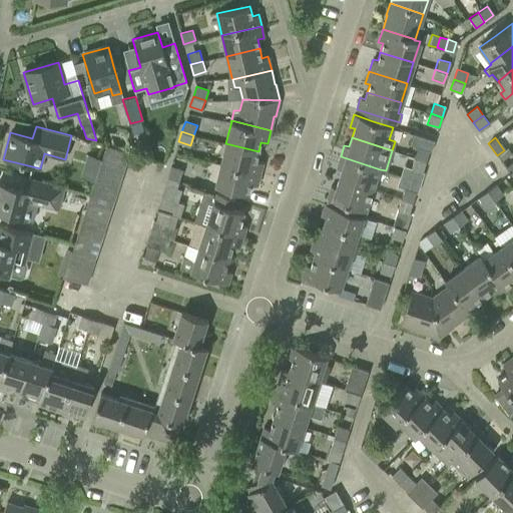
[(225,143),(220,164),(260,174),(263,162),(257,160),(259,151),(225,143)]
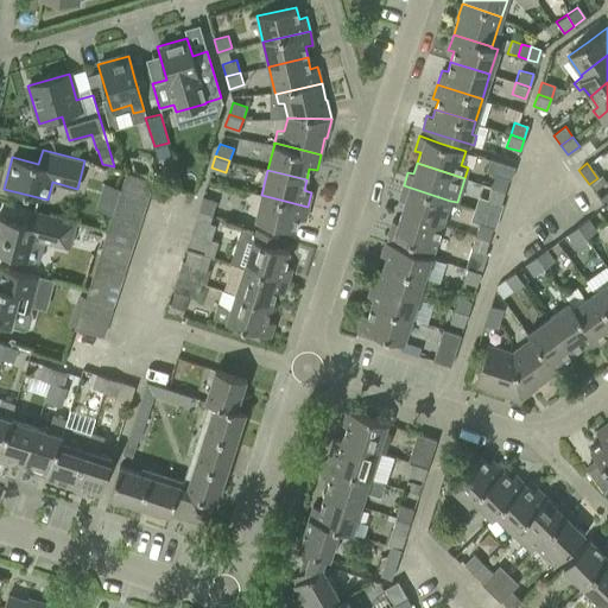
[(126,171),(119,192),(146,202),(153,181),(126,171)]
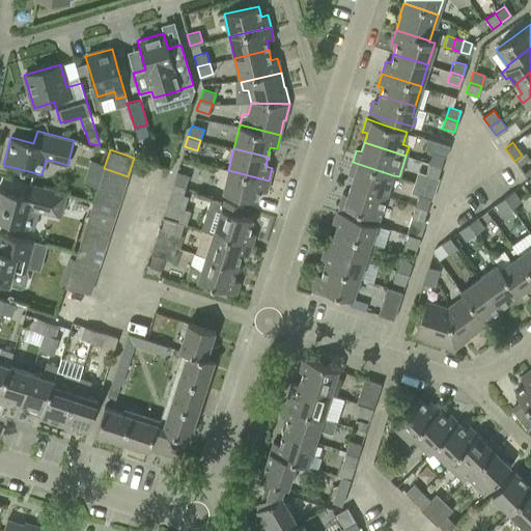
[(431,154),(428,163),(441,167),(444,157),(431,154)]
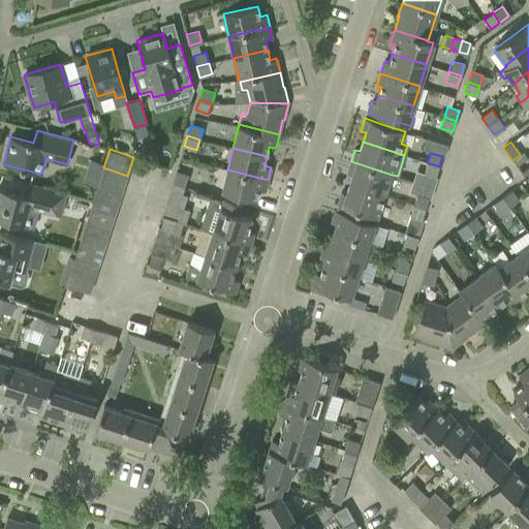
[(352,175),(349,184),(384,195),(392,175),(351,161),(347,174),(352,175)]
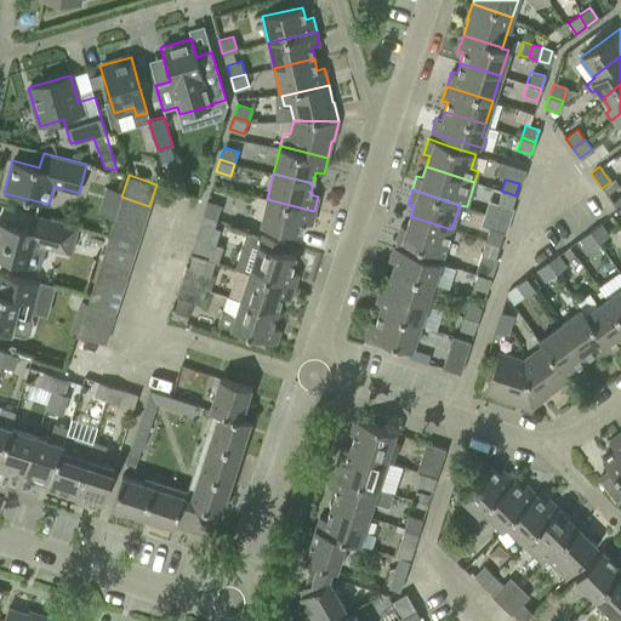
[(516,195),(501,191),(497,203),(512,208),(516,195)]
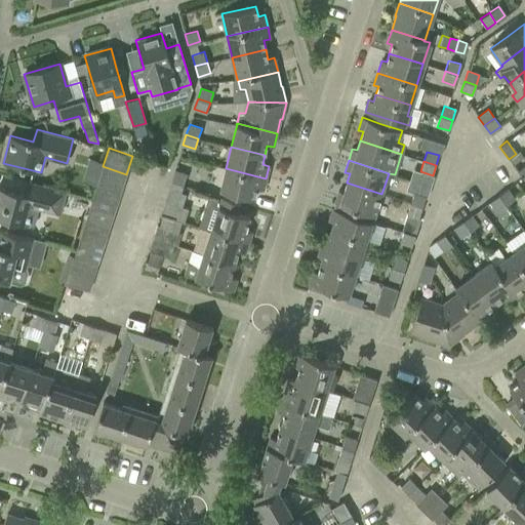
[(103,166),(97,184),(120,192),(126,174),(103,166)]
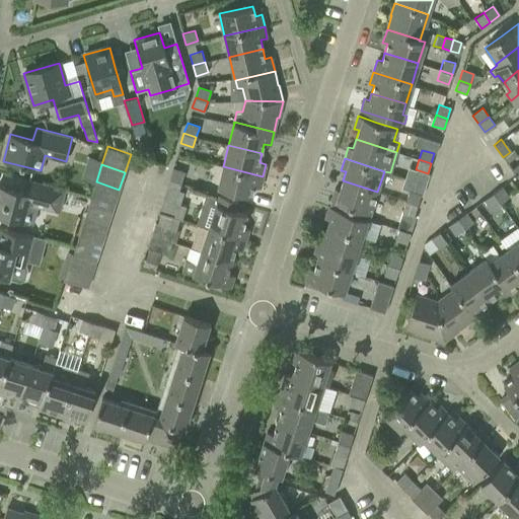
[(263,176),(223,166),(218,189),(251,197),(253,187),(261,188),(263,176)]
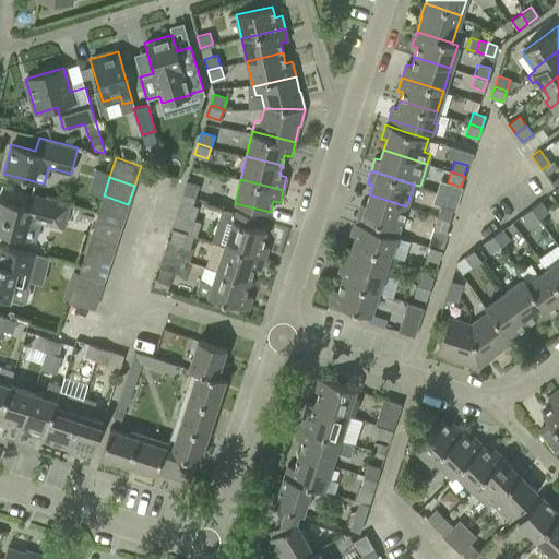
[(193,197),(195,197),(199,186),(186,181),(182,192),(193,195),(193,197)]
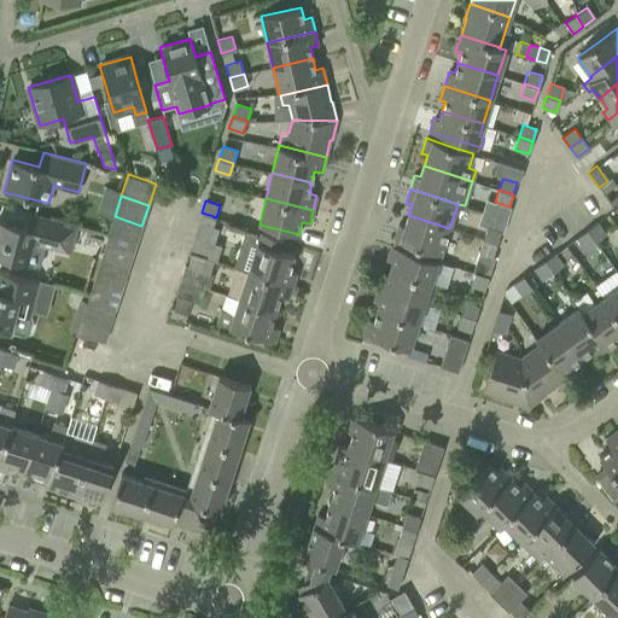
[(29,228),(0,220),(0,255),(11,258),(33,264),(39,266),(45,244),(70,251),(77,226),(56,221),(33,214),(29,228)]
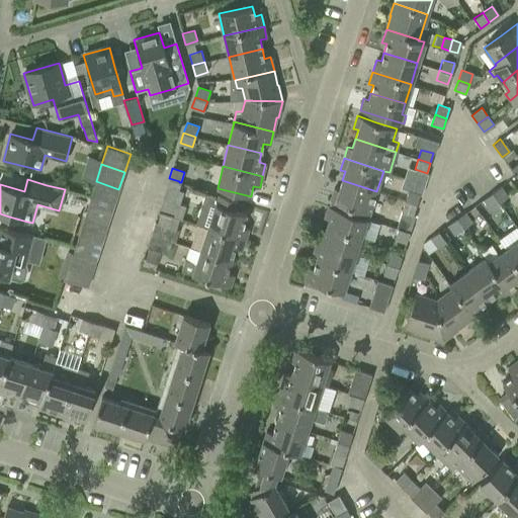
[(376,191),(342,180),(339,189),(334,188),(330,200),(349,206),(369,212),(376,191)]
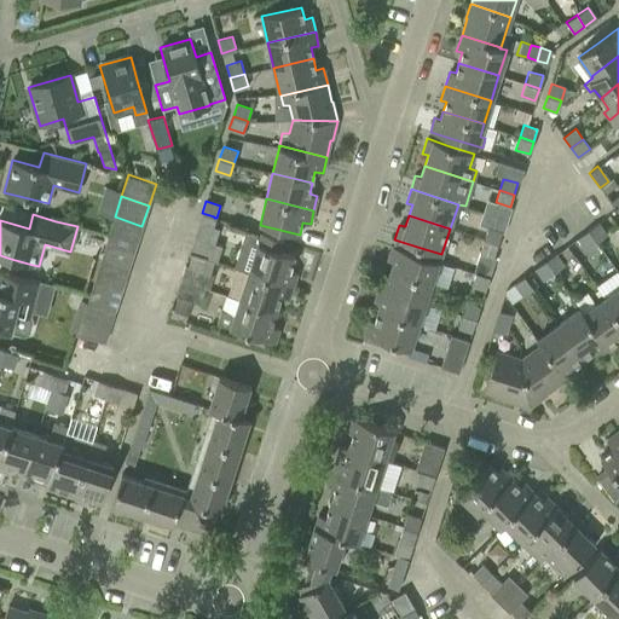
[(115,217),(110,231),(138,239),(142,226),(115,217)]
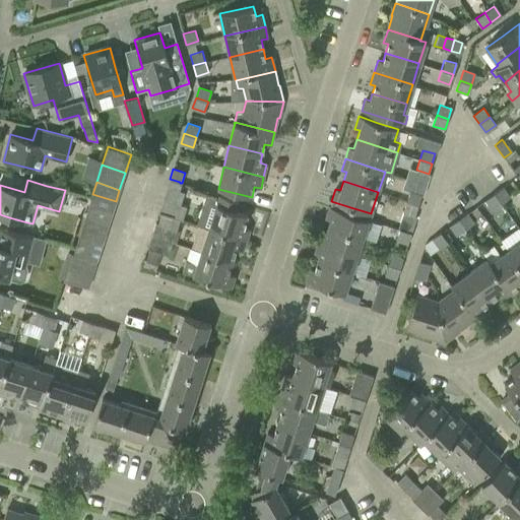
[(503,187),(494,194),(501,203),(510,197),(503,187)]
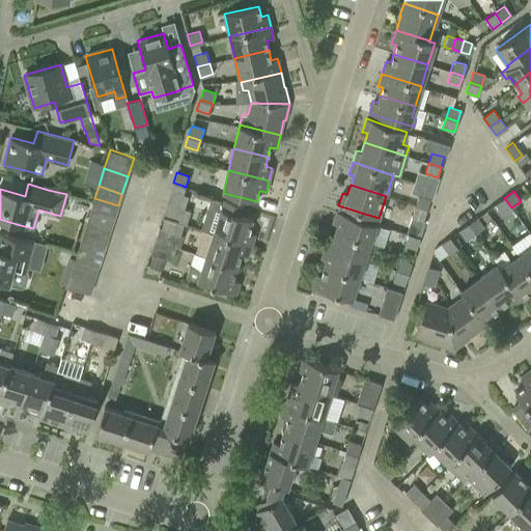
[(418,195),(415,205),(426,210),(430,199),(418,195)]
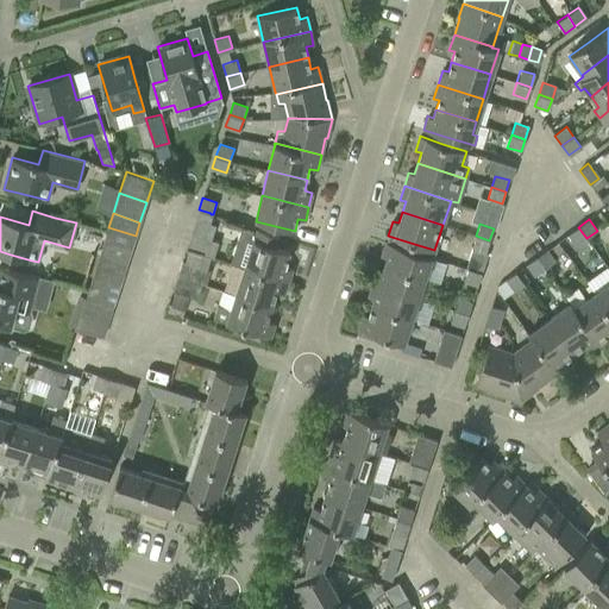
[(108,227),(104,240),(131,250),(136,236),(108,227)]
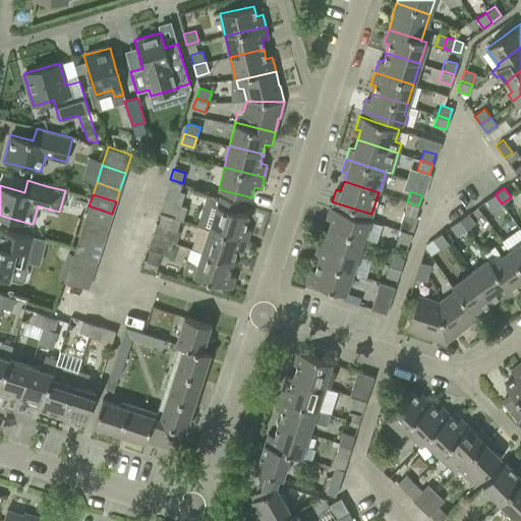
[(502,204),(495,194),(485,200),(493,210),(502,204)]
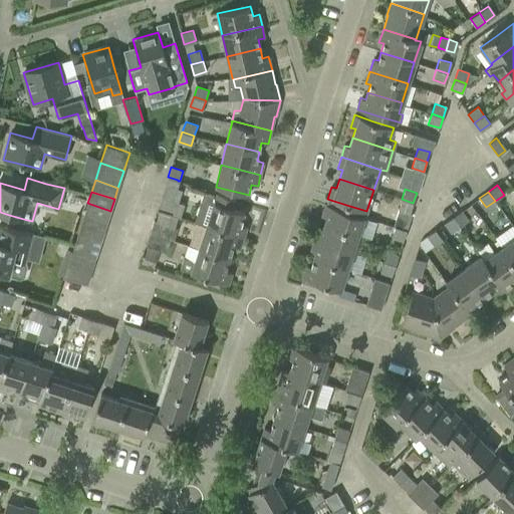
[(214,202),(206,226),(243,237),(246,227),(240,225),(244,212),(233,209),(236,199),(217,193),(214,202)]
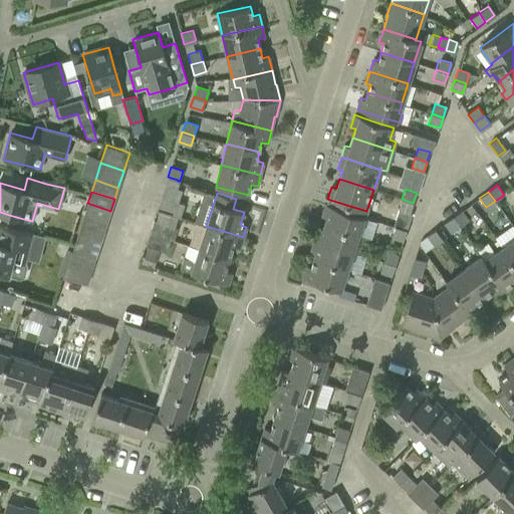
[(162,201),(159,210),(171,214),(180,217),(185,203),(162,196),(160,200),(162,201)]
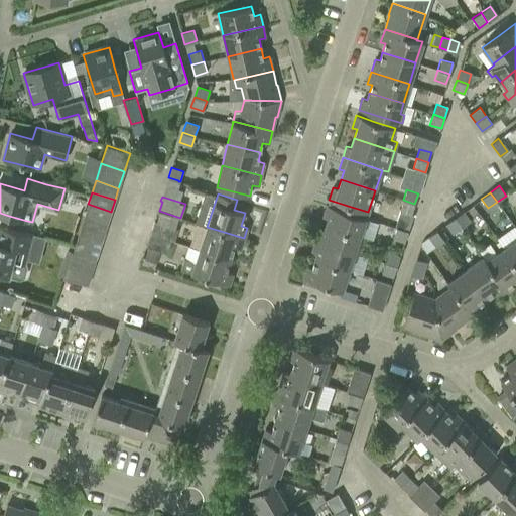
[(414,204),(403,200),(400,210),(411,214),(414,204)]
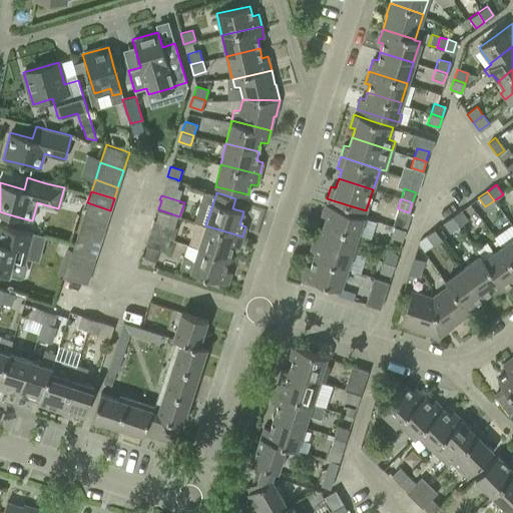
[(87,202),(83,213),(106,221),(110,210),(87,202)]
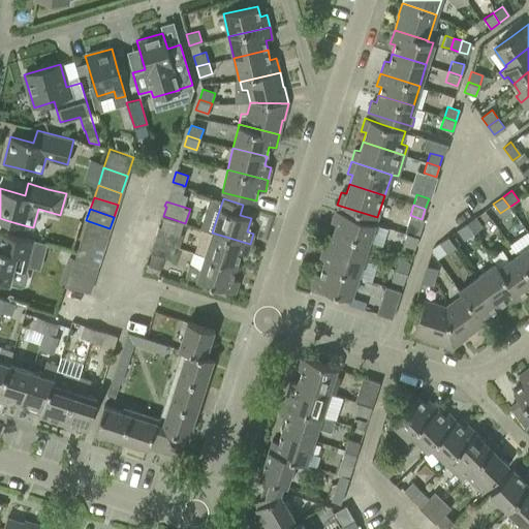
[(336,224),(334,230),(368,242),(372,231),(376,232),(379,224),(354,217),(335,211),(331,222),(336,224)]
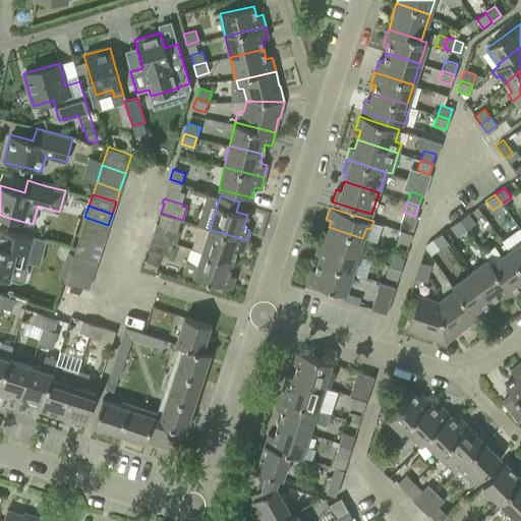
[(173,217),(161,213),(158,224),(170,228),(173,217)]
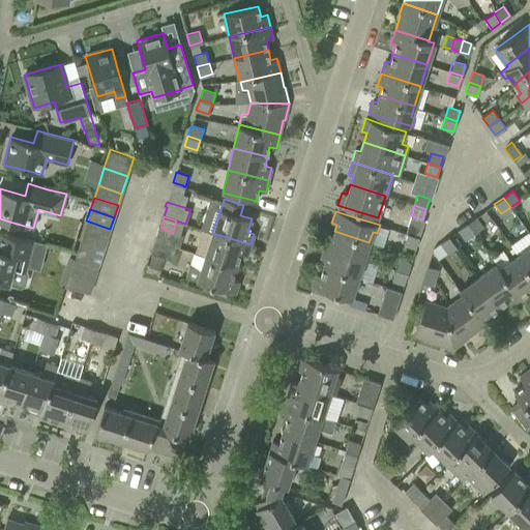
[(476,216),(467,224),(474,233),(483,227),(476,216)]
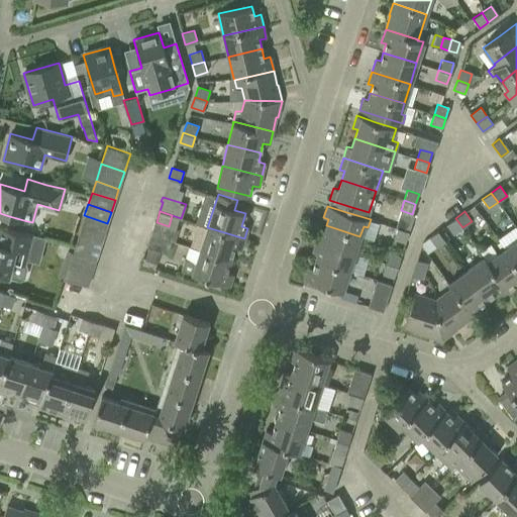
[(84,215),(79,232),(102,240),(107,223),(84,215)]
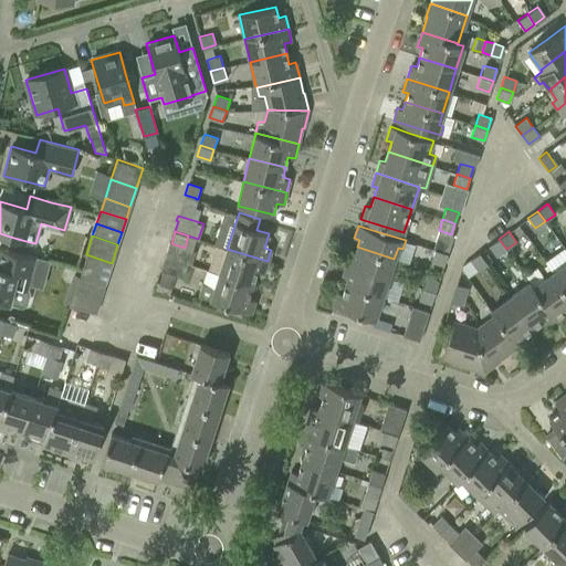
[(506,249),(499,239),(489,245),(496,257),(506,249)]
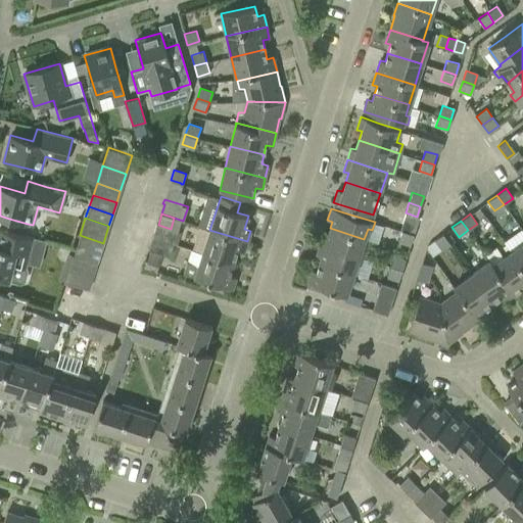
[(158,225),(156,225),(153,234),(152,237),(162,240),(174,244),(175,242),(175,241),(177,235),(178,231),(171,229),(158,225)]
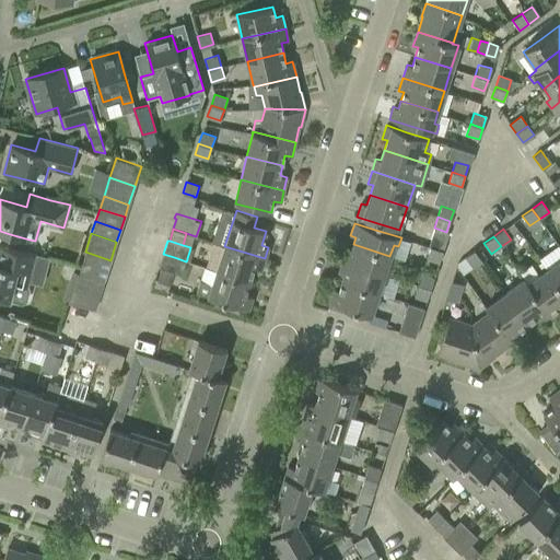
[(0,295),(8,299),(8,300),(22,304),(26,301),(30,290),(27,287),(28,282),(36,254),(0,244),(0,295)]
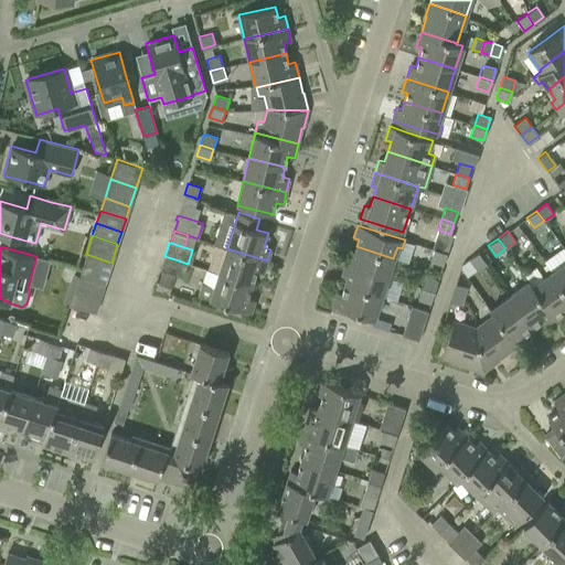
[(349,252),(344,265),(390,279),(394,269),(388,268),(393,258),(356,246),(354,253),(349,252)]
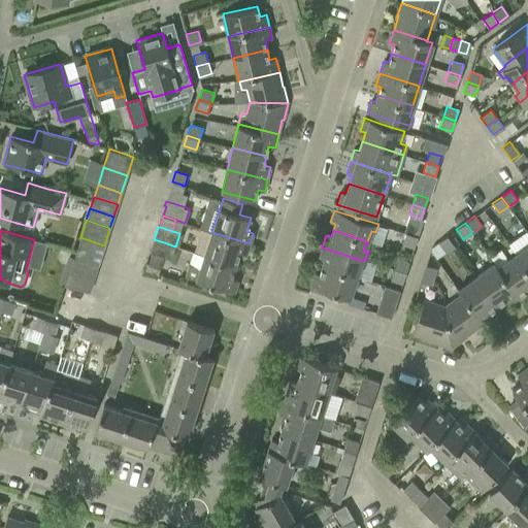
[(211,232),(204,255),(236,265),(239,254),(245,256),(250,243),(211,232)]
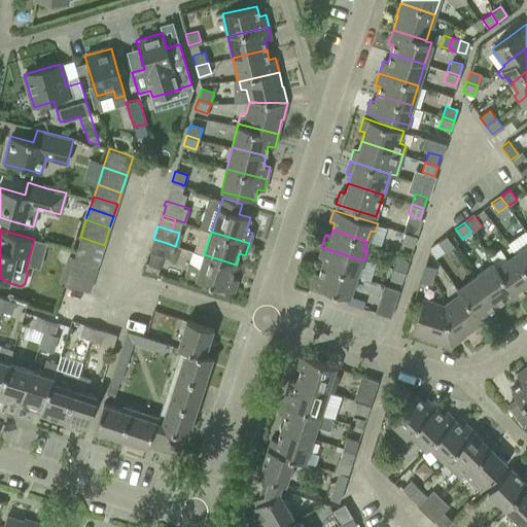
[(401,243),(413,247),(417,237),(405,233),(401,243)]
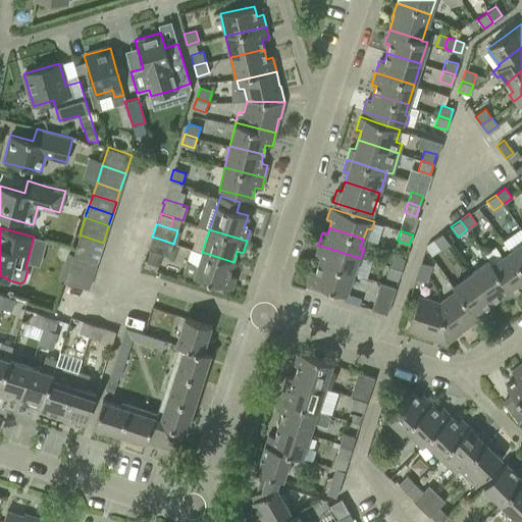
[(433,240),(440,249),(449,243),(441,233),(433,240)]
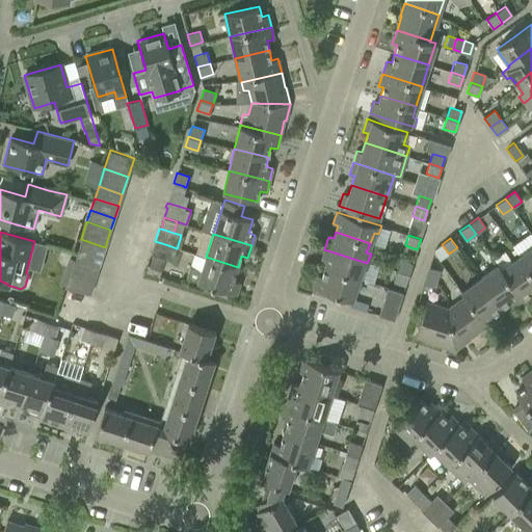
[(81,239),(75,259),(99,267),(105,247),(81,239)]
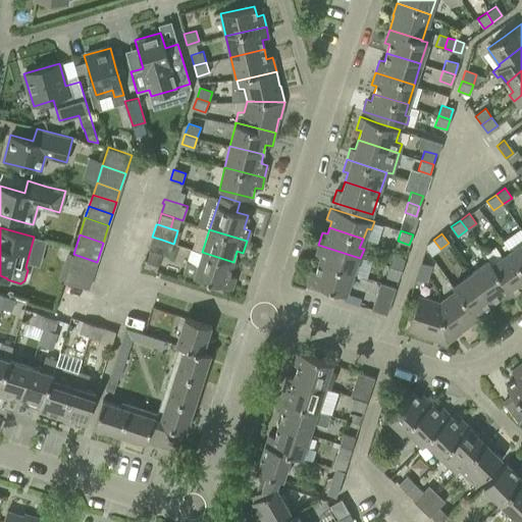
[(171,251),(173,244),(162,240),(152,237),(150,244),(148,250),(150,251),(162,254),(169,256),(171,252),(171,251)]
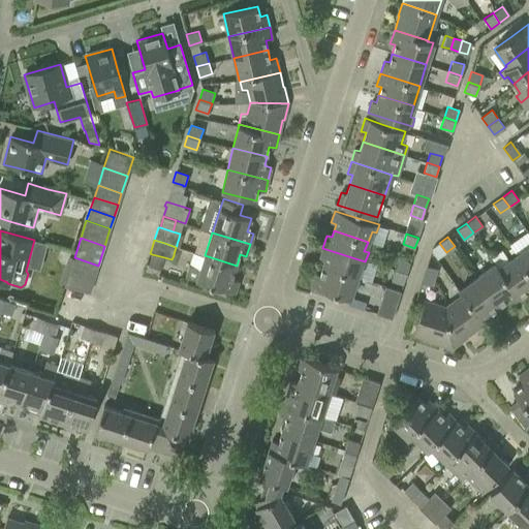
[(528,245),(516,254),(528,272),(528,245)]
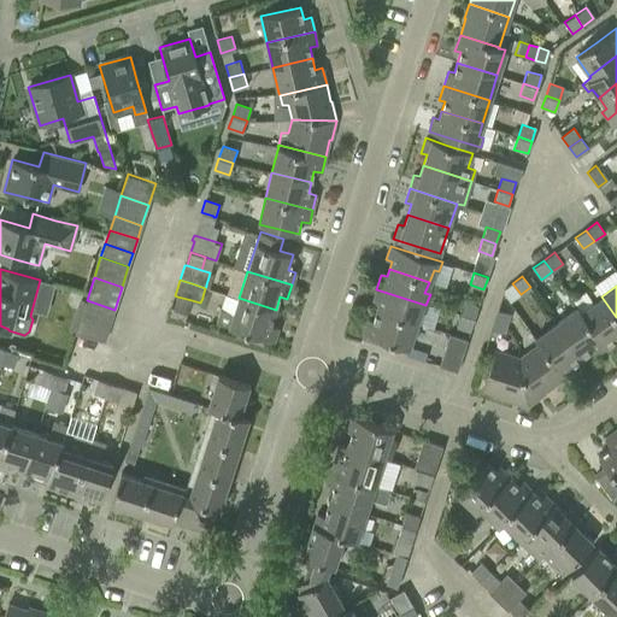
[(378,303),(375,313),(416,327),(416,325),(422,311),(423,312),(425,305),(376,289),(372,300),(378,303)]
